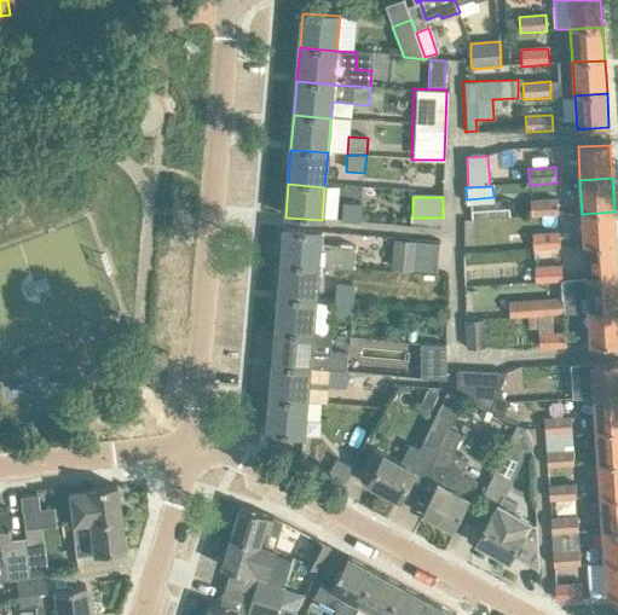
[(531,218),(558,215),(558,199),(531,202),(531,218)]
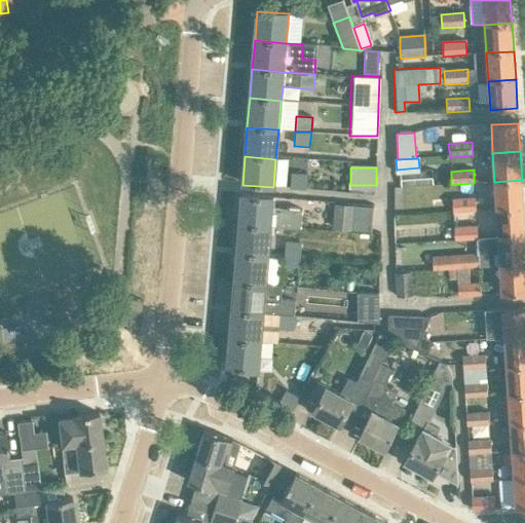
[(432,171),(419,172),(401,173),(401,188),(433,186),(432,171)]
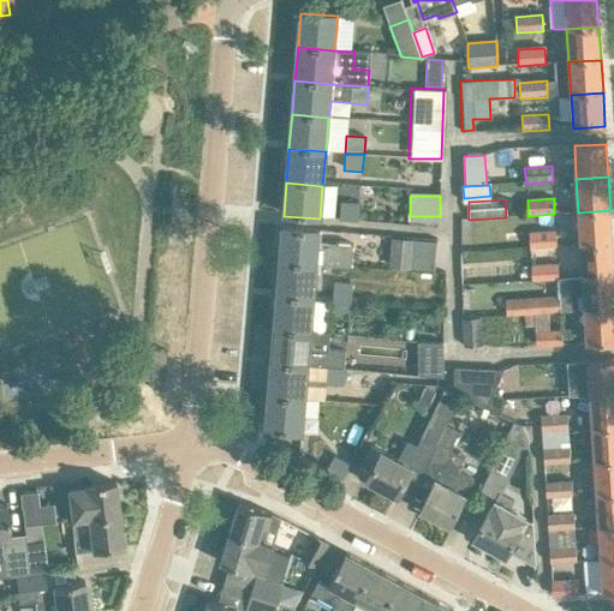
[(340,222),(358,223),(359,205),(341,203),(340,222)]
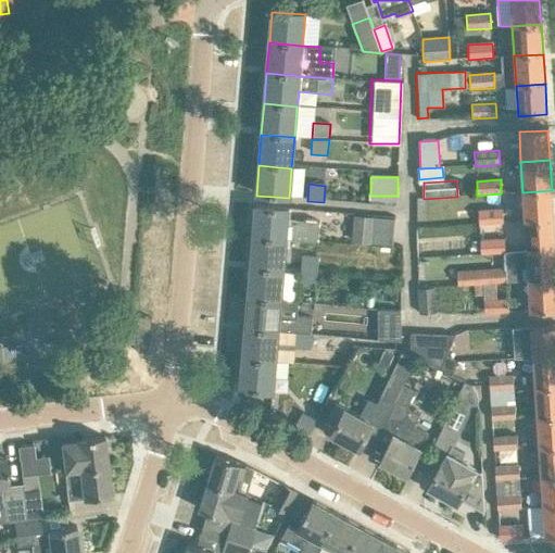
[(525,222),(554,220),(552,190),(522,192),(525,222)]
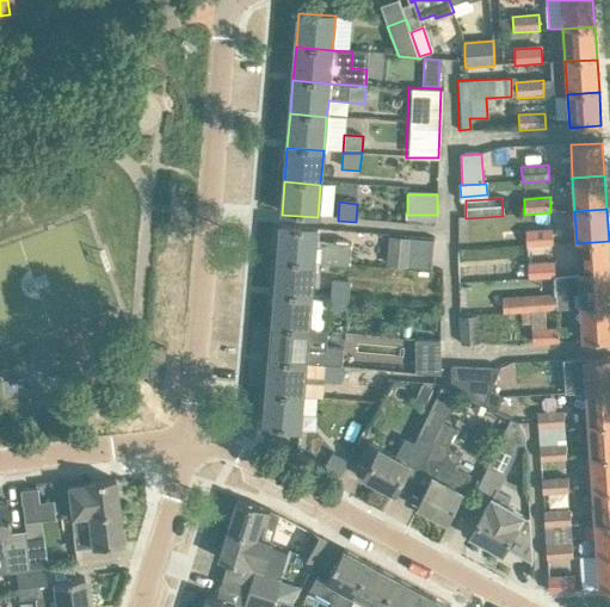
[(277,260),(314,264),(349,266),(350,245),(333,243),(333,248),(315,247),(318,230),(281,227),(277,260)]
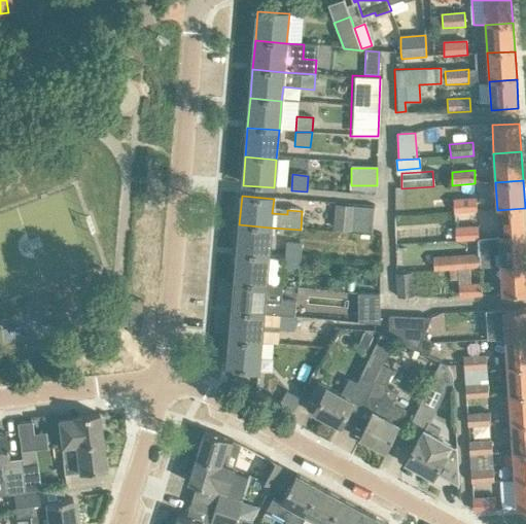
[(454,213),(477,212),(477,199),(453,201),(454,212),(454,213)]
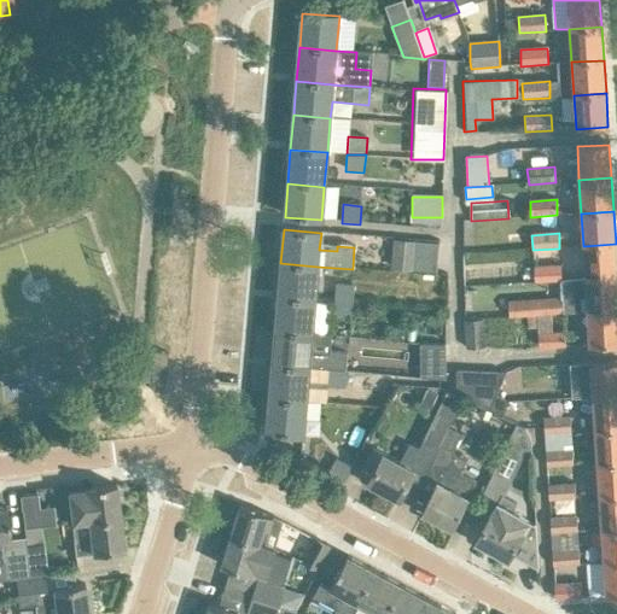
[(438,245),(414,243),(412,272),(436,274),(438,245)]
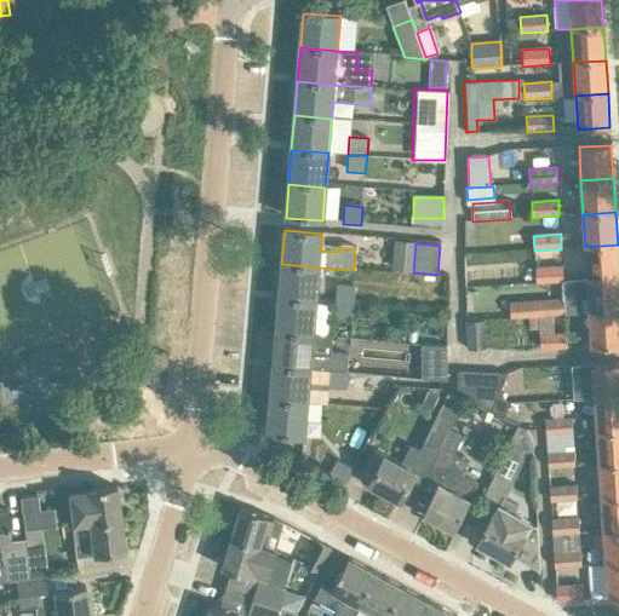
[(618,272),(618,245),(585,247),(588,280),(618,277),(618,272)]
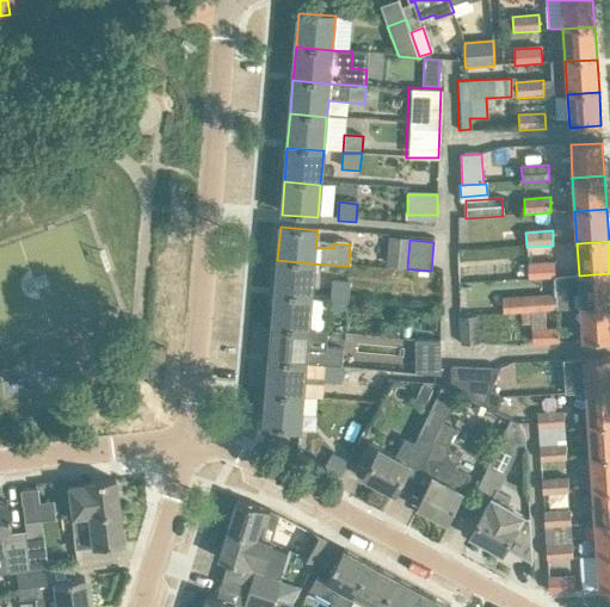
[(466,265),(466,266),(492,265),(491,251),(464,252),(466,265)]
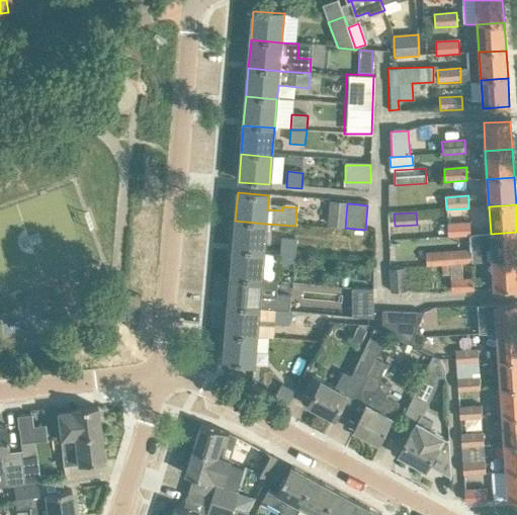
[(295,226),(266,224),(235,221),(233,249),(263,252),(266,225),(295,227),(295,226)]
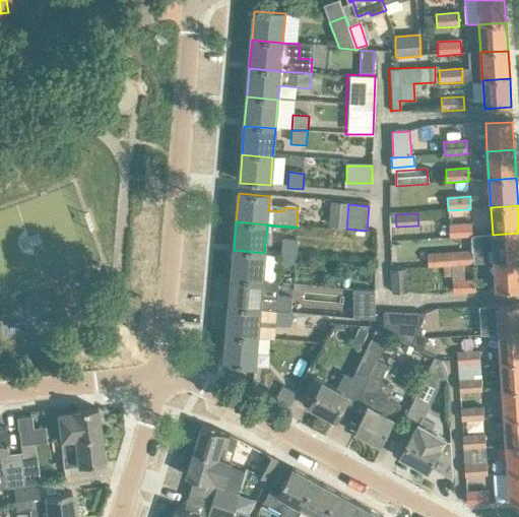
[(471,223),(449,225),(450,238),(471,237),(471,223)]
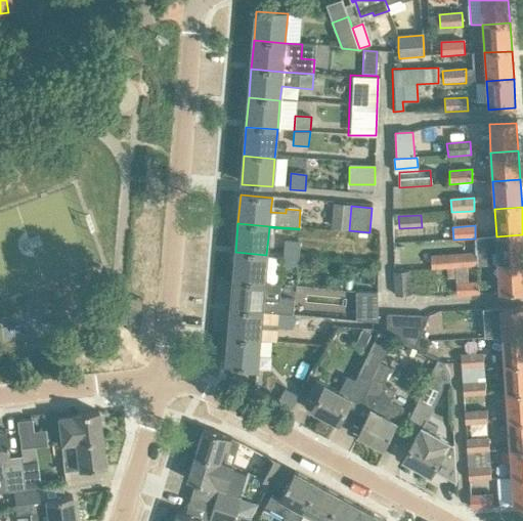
[(432,270),(446,269),(453,269),(468,268),(477,267),(497,265),(522,263),(522,234),(496,236),(475,239),(476,254),(431,257),(432,270)]
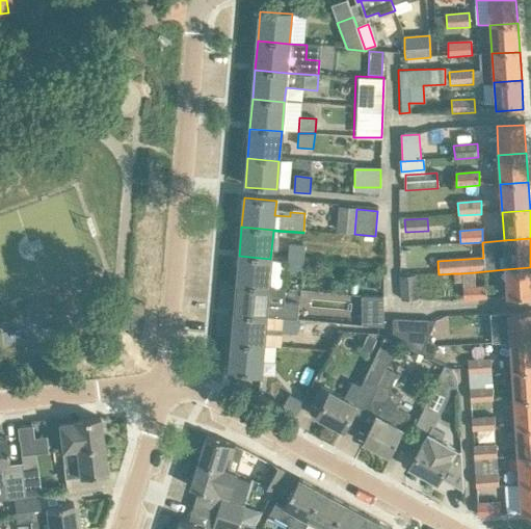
[(303,262),(304,246),(289,244),(288,260),(303,262)]
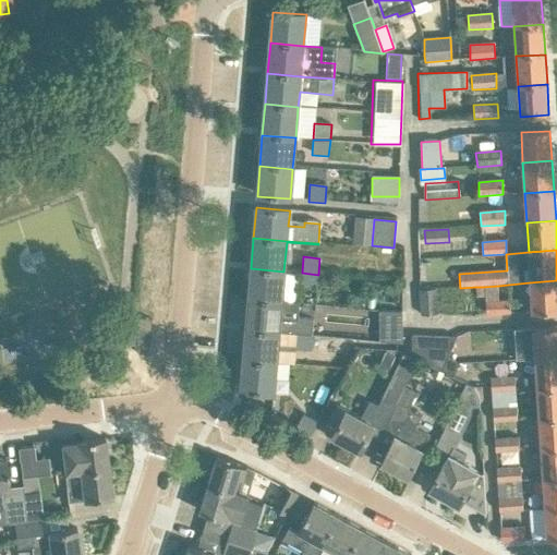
[(281,302),(283,272),(251,268),(249,299),(281,302)]
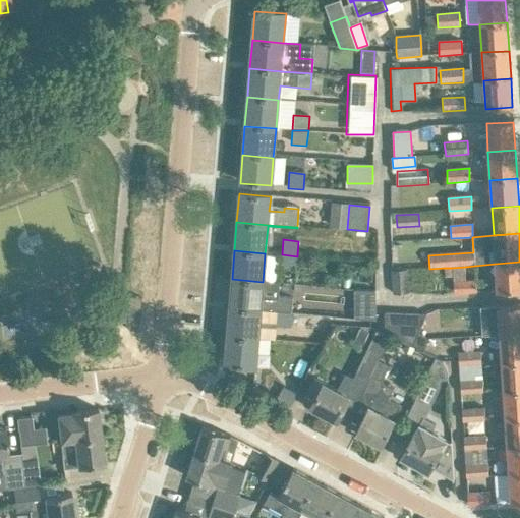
[(296,271),(297,256),(282,254),(281,269),(296,271)]
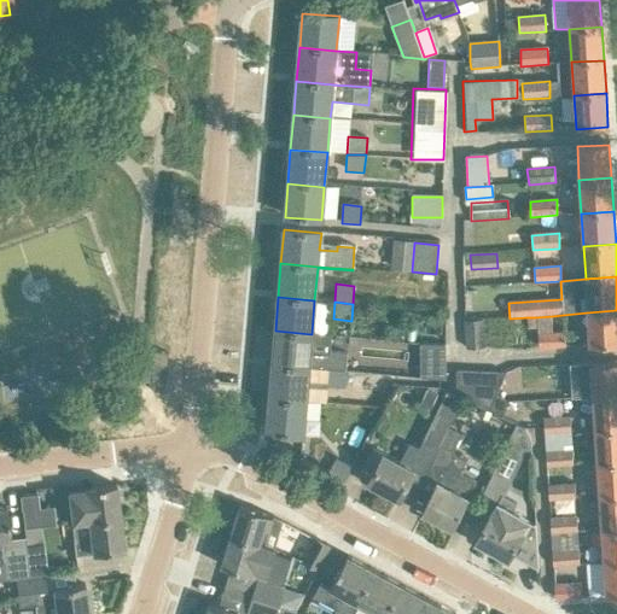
[(589,346),(616,344),(616,310),(587,313),(589,346)]
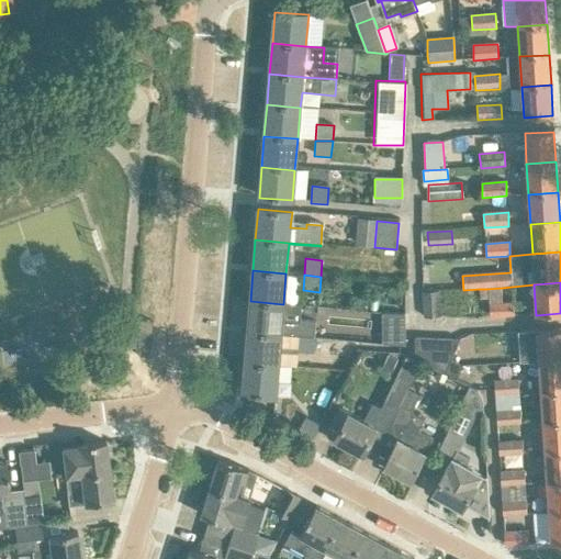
[(486,289),(479,289),(480,301),(487,300),(486,289)]
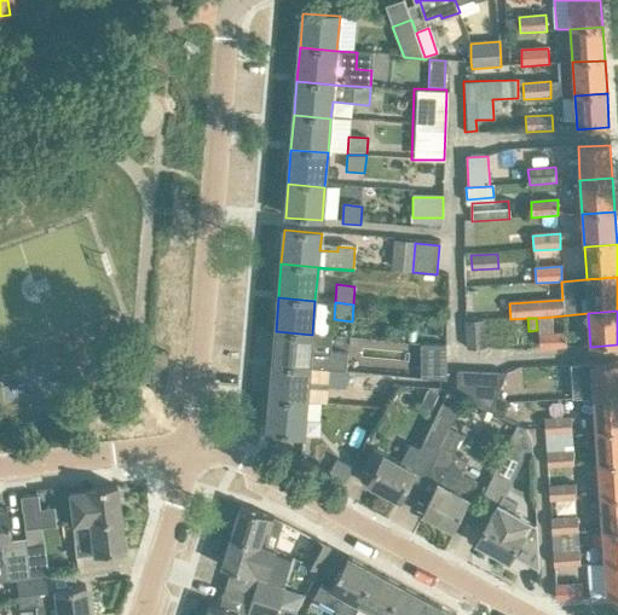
[(486,349),(486,348),(485,320),(465,323),(466,350),(486,349)]
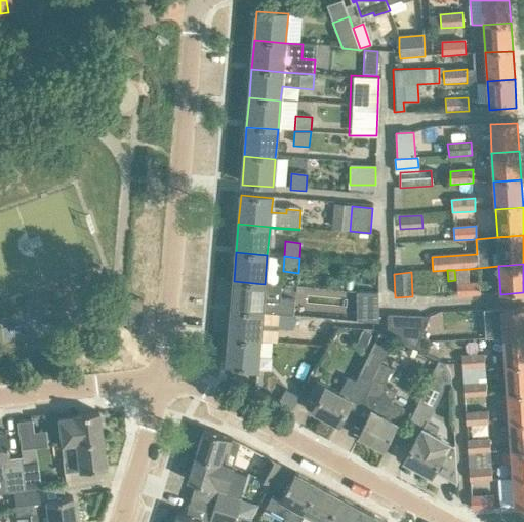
[(292,316),(294,300),(264,297),(265,284),(234,281),(231,311),(263,313),(279,315),(292,316)]
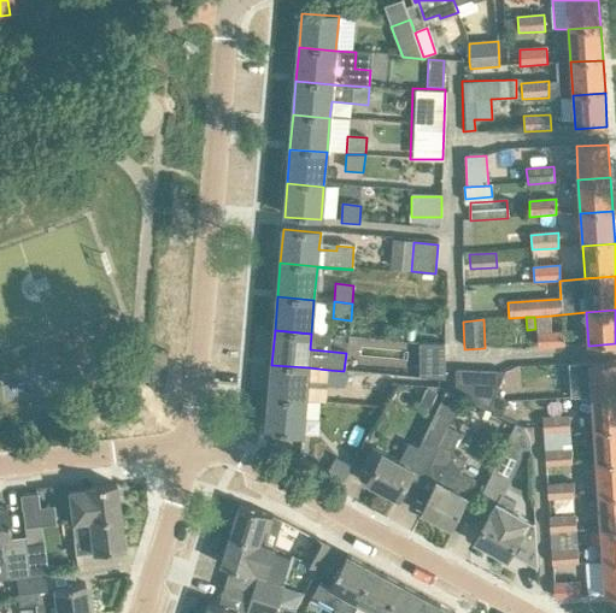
[(564,332),(538,334),(538,347),(538,349),(564,347),(564,332)]
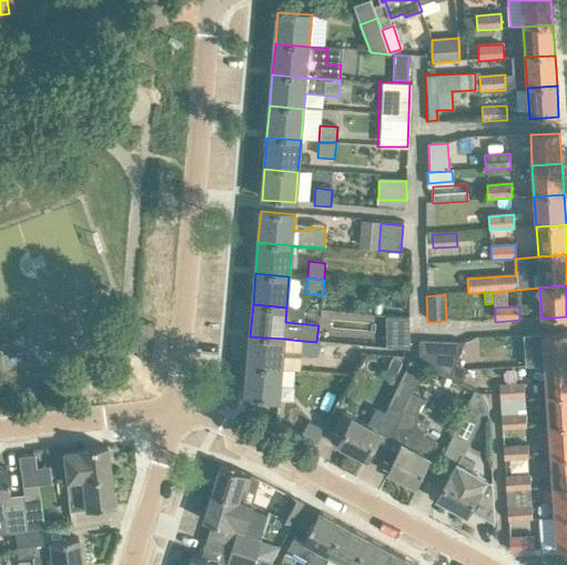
[(321,325),(360,329),(361,314),(322,311),(321,325)]
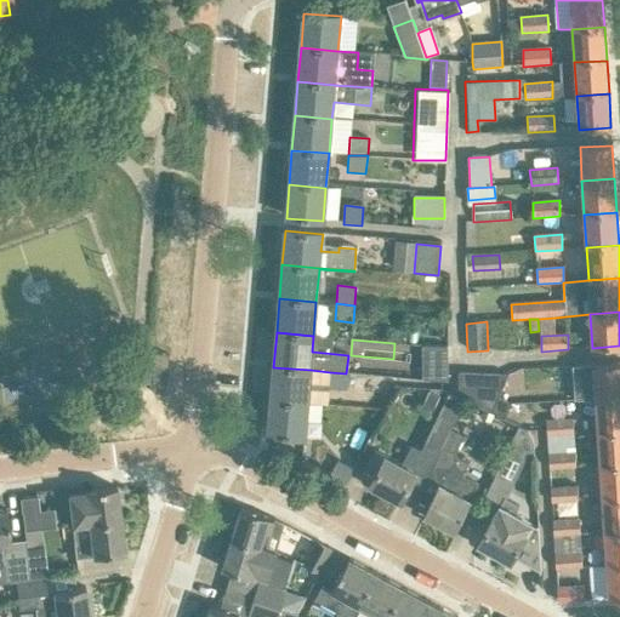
[(449,382),(449,347),(424,347),(424,383),(449,382)]
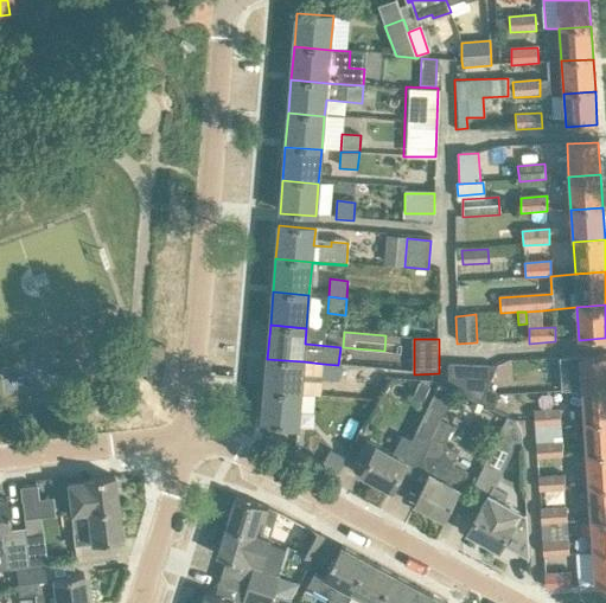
[(605,355),(580,358),(559,358),(561,392),(582,390),(605,387),(605,355)]
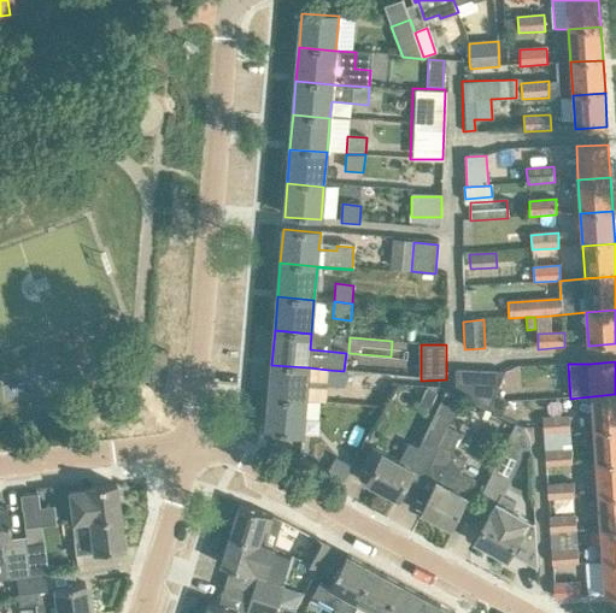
[(305,401),(309,367),(271,365),(269,399),(305,401)]
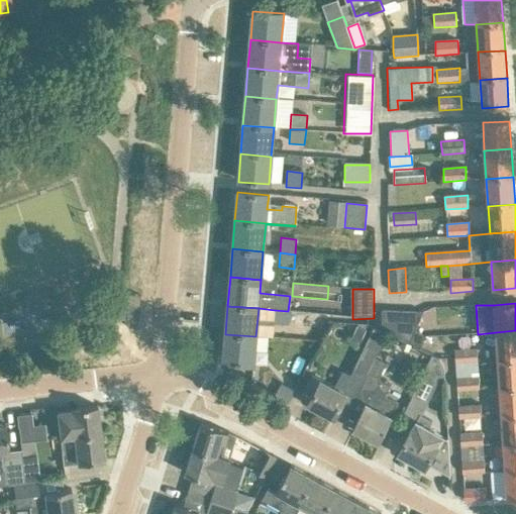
[(274,324),(287,325),(288,311),(275,310),(274,324)]
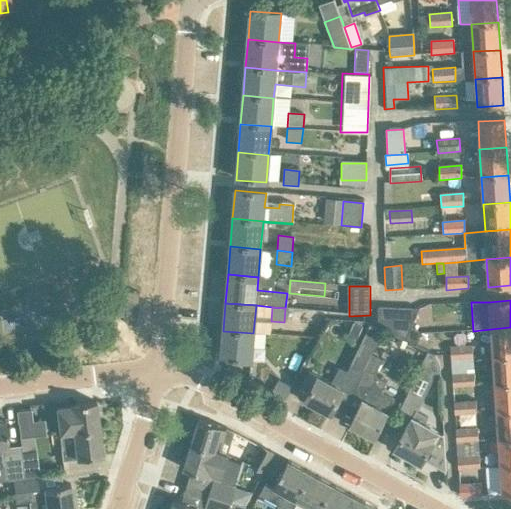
[(412,328),(420,310),(379,308),(379,329),(383,331),(405,342),(412,328)]
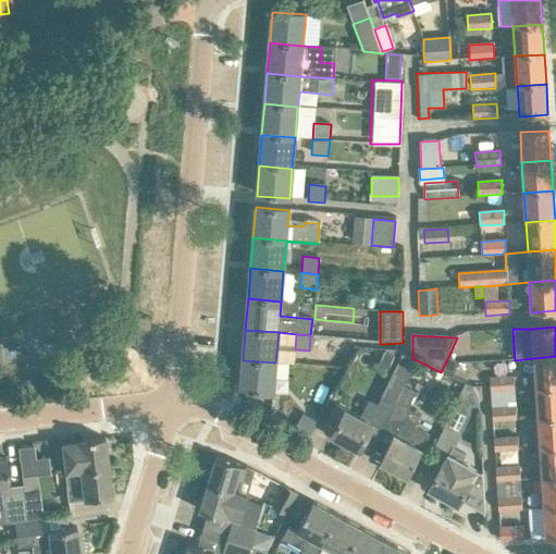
[(384,352),(378,366),(387,370),(394,357),(384,352)]
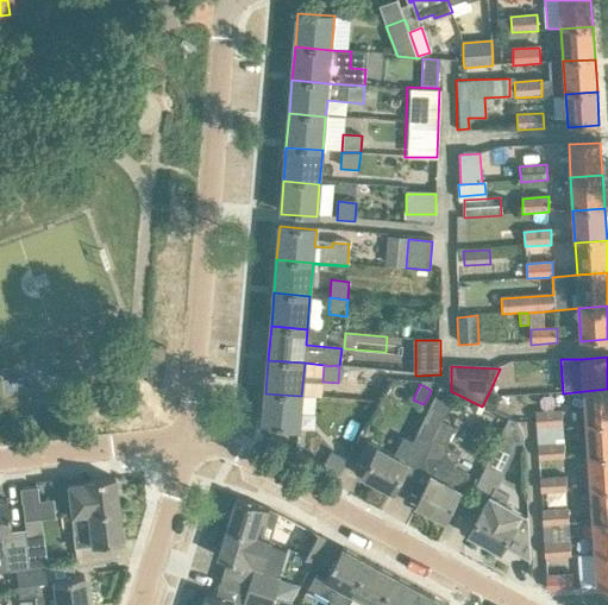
[(419,471),(433,441),(436,436),(442,422),(456,394),(451,391),(442,386),(420,428),(415,438),(415,439),(412,445),(403,441),(394,458),(368,443),(357,461),(368,467),(363,477),(393,492),(408,465),(419,471)]
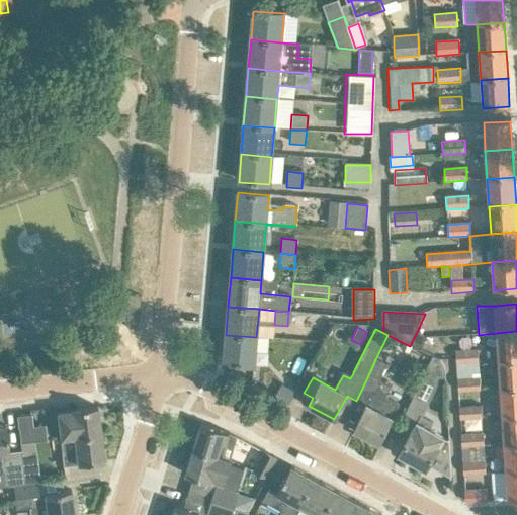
[(498,361),(516,359),(516,331),(497,333),(498,361)]
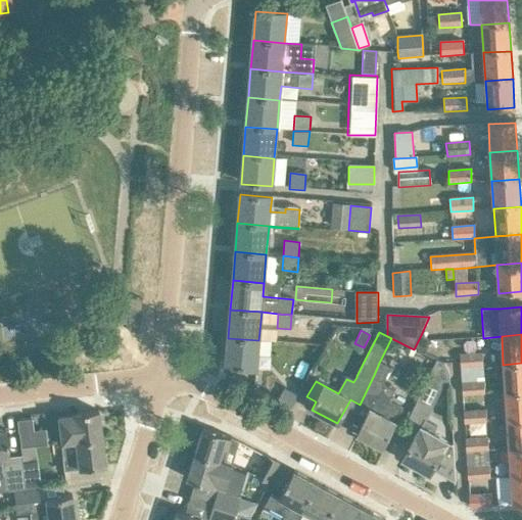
[(421,335),(414,349),(425,355),(431,341),(421,335)]
